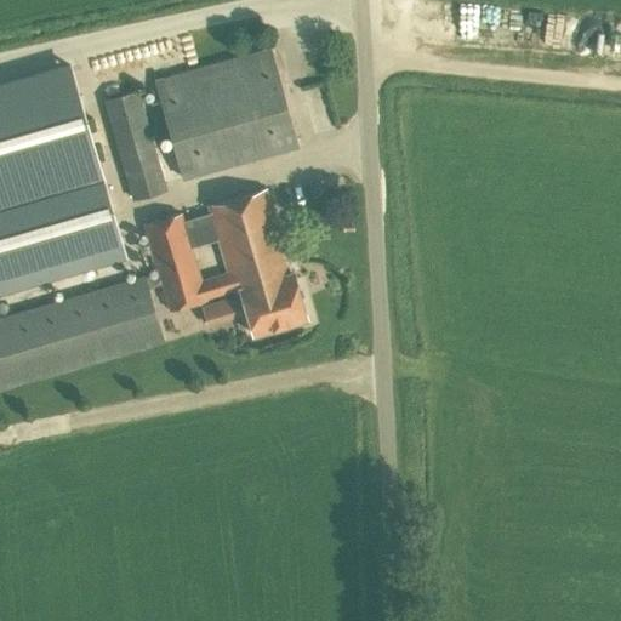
[(319,69),(328,46),(317,43),(308,64),(319,69)]
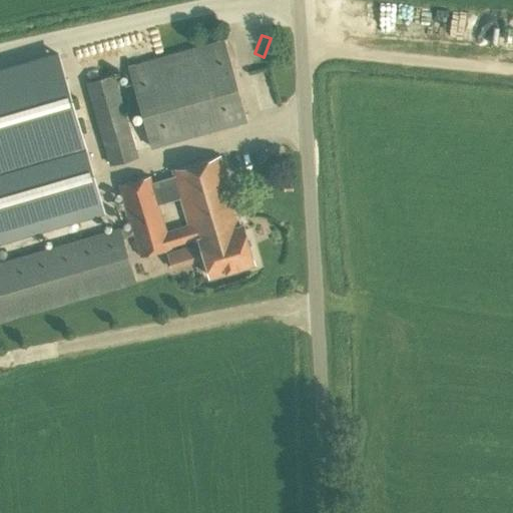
[(148,141),(244,114),(222,38),(127,65),(148,141)]
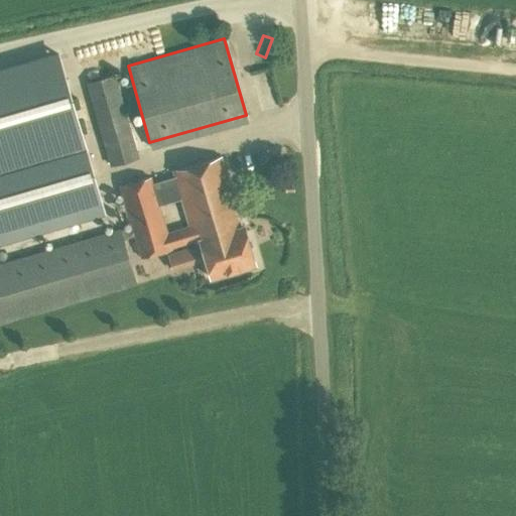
[(58,54),(0,72),(0,244),(105,214),(58,54)]
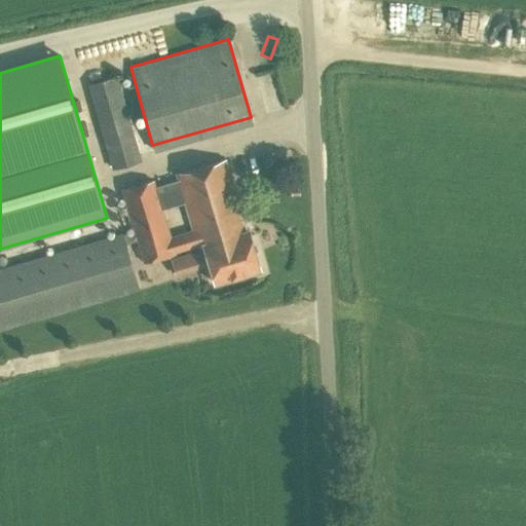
[(112,168),(141,160),(116,75),(87,84),(112,168)]
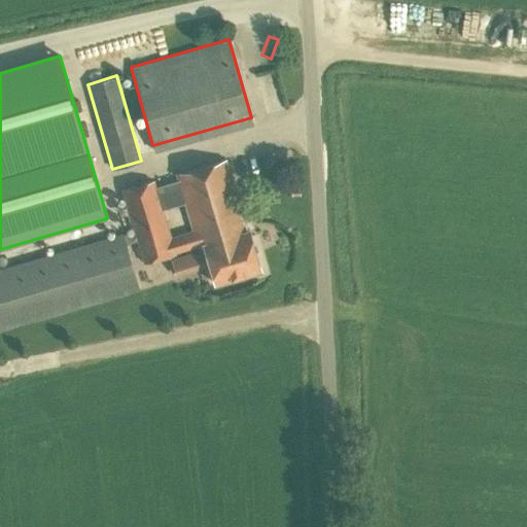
[(157,165),(178,157),(175,148),(154,155),(157,165)]
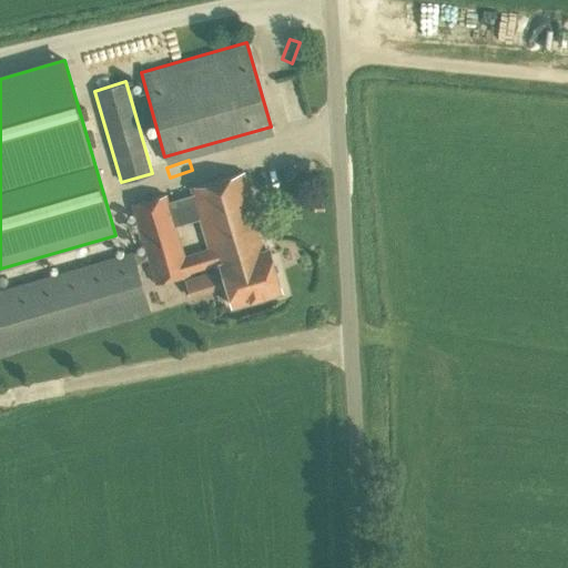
[(220,265),(231,304),(280,291),(267,249),(266,249),(244,171),(189,188),(191,194),(169,201),(166,194),(130,205),(154,284),(189,273),(213,265),(213,267),(220,265)]
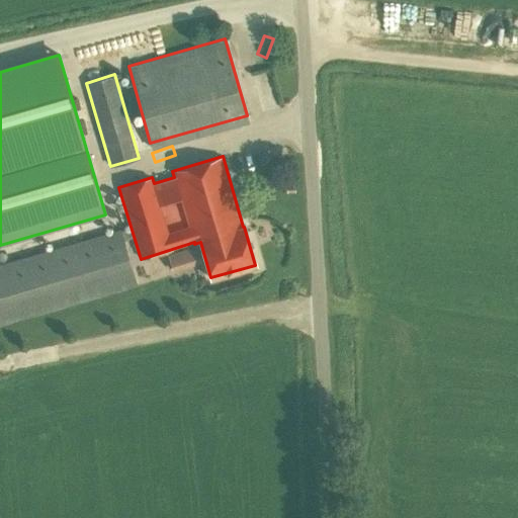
[(0,325),(137,285),(120,229),(0,263),(0,325)]
